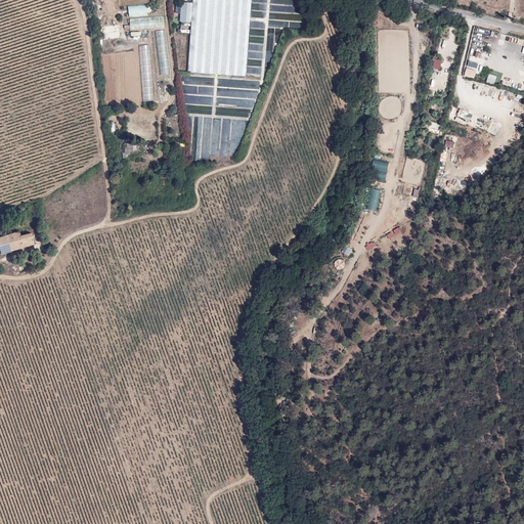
[(245,75),(250,0),(192,0),(192,2),(181,1),(180,19),(191,20),(188,71),(245,75)]
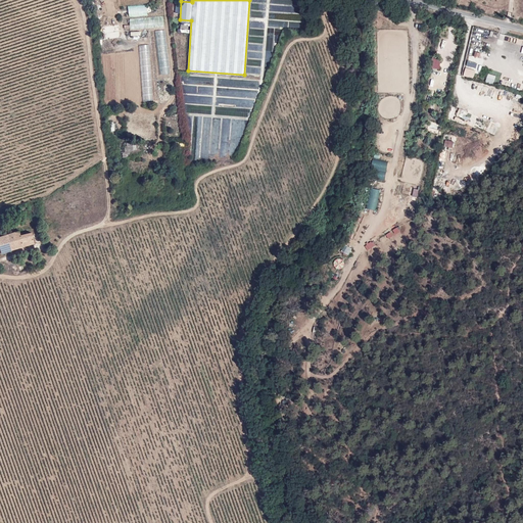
[(130,17),(147,15),(147,4),(129,6),(130,17)]
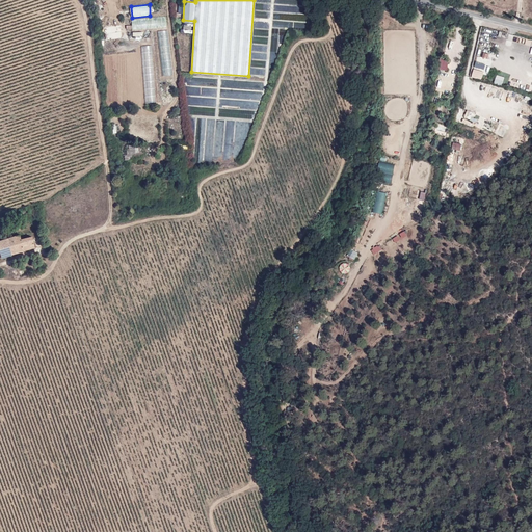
[(167,16),(153,17),(154,28),(167,27),(167,16)]
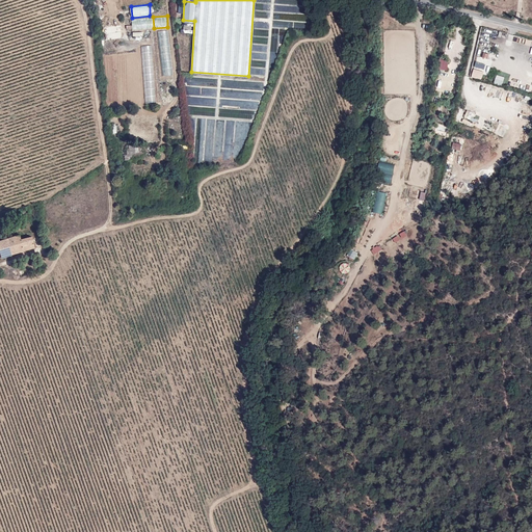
[(133,30),(153,29),(152,17),(133,18),(133,30)]
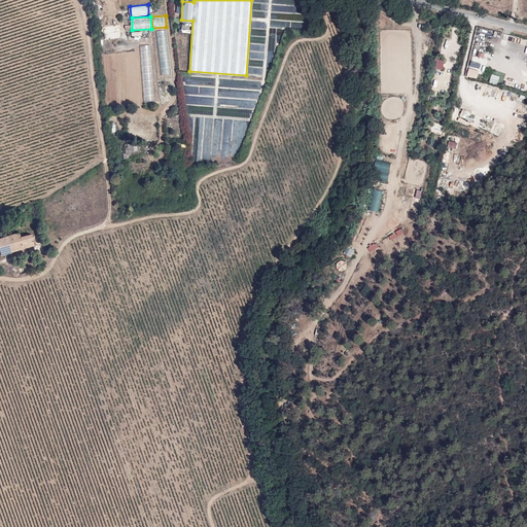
[(279,18),(271,20),(273,36),(284,34),(283,28),(287,28),(286,22),(280,23),(279,18)]
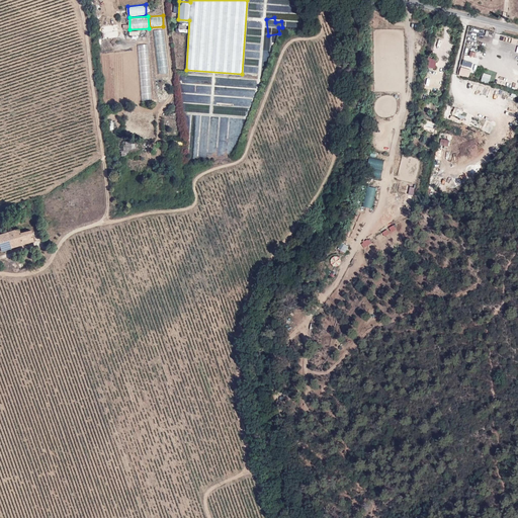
[(116,25),(101,27),(103,39),(118,37),(116,25)]
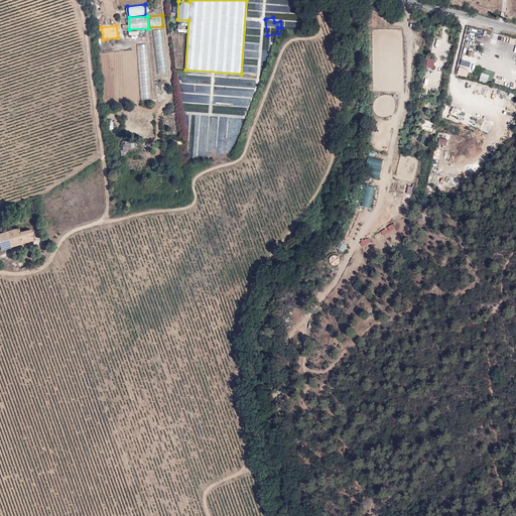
[(161,31),(153,32),(157,75),(165,74),(161,31)]
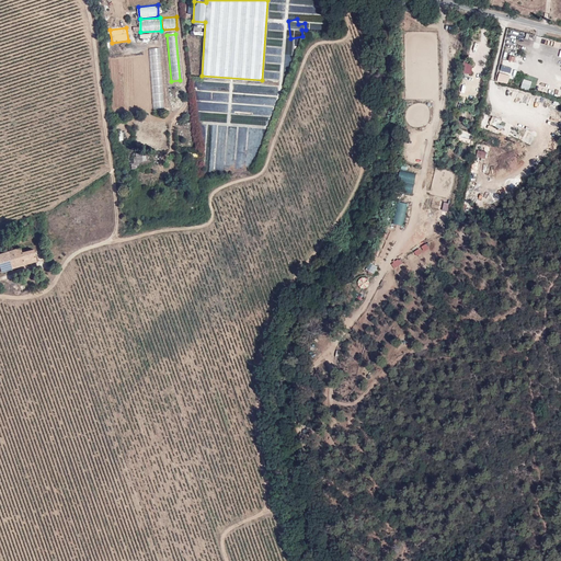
[(547,38),(545,43),(559,47),(560,43),(547,38)]
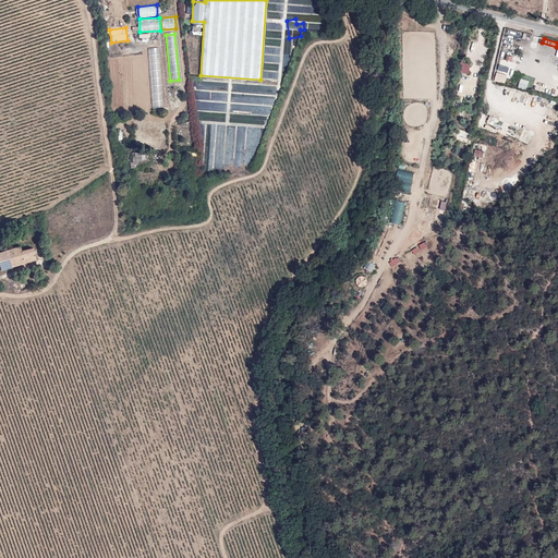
[(157,49),(148,49),(153,108),(161,107),(157,49)]
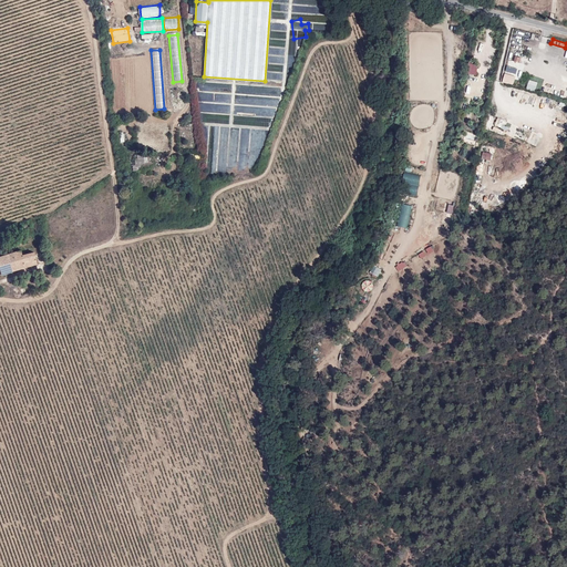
[(467,73),(476,76),(481,65),(471,63),(467,73)]
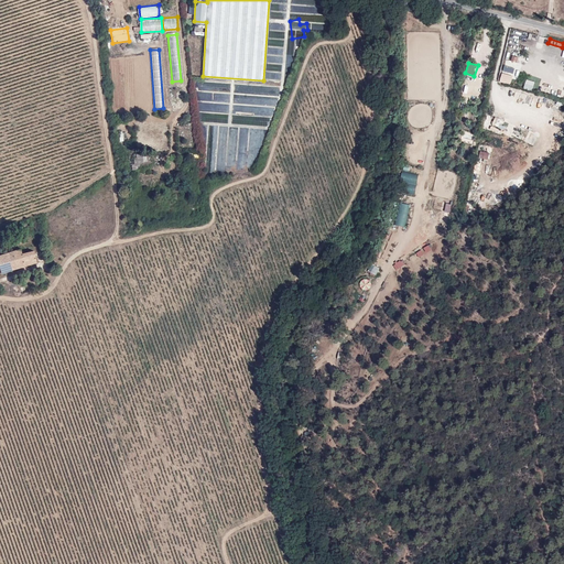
[(517,86),(520,75),(513,72),(512,75),(503,72),(500,82),(517,86)]
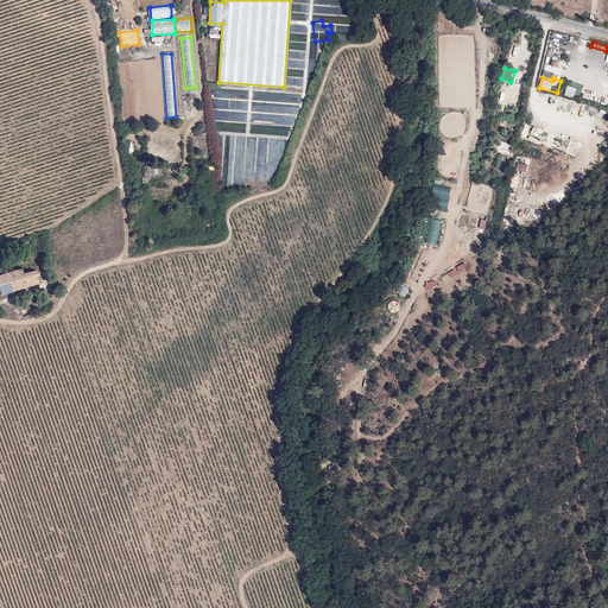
[(567,96),(575,99),(577,89),(569,87),(567,96)]
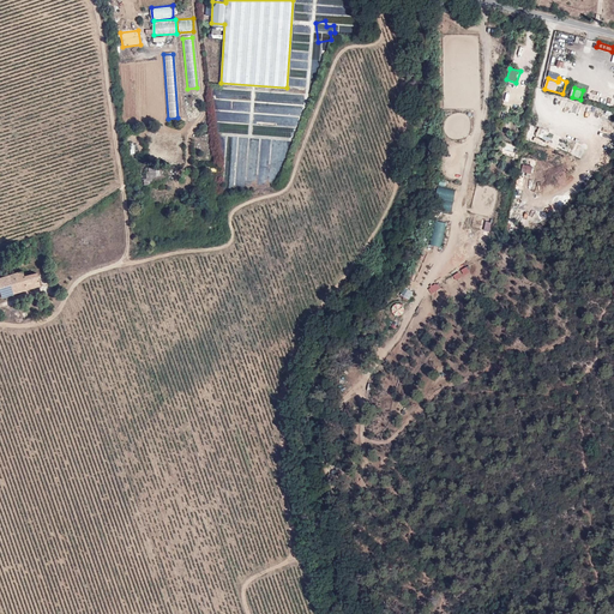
[(34,272),(32,269),(0,278),(0,296),(40,286),(36,272),(34,272)]
